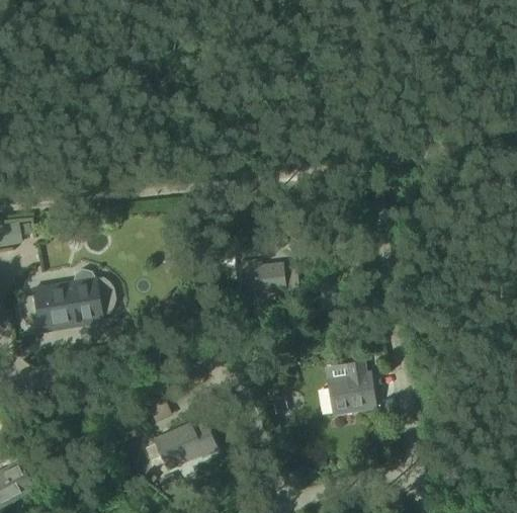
[(0,240),(23,234),(18,217),(0,222),(0,240)]
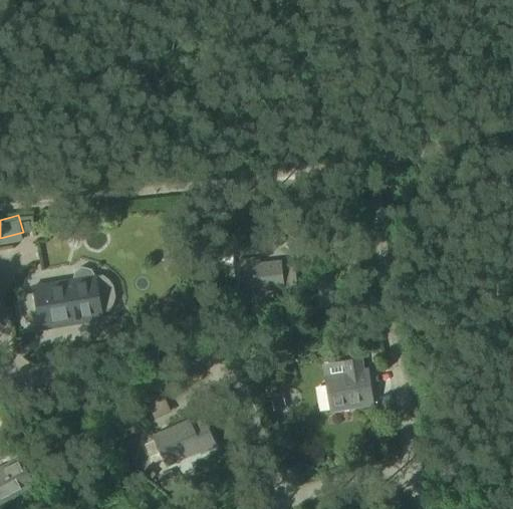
[(240,263),(243,289),(284,285),(281,258),(240,263)]
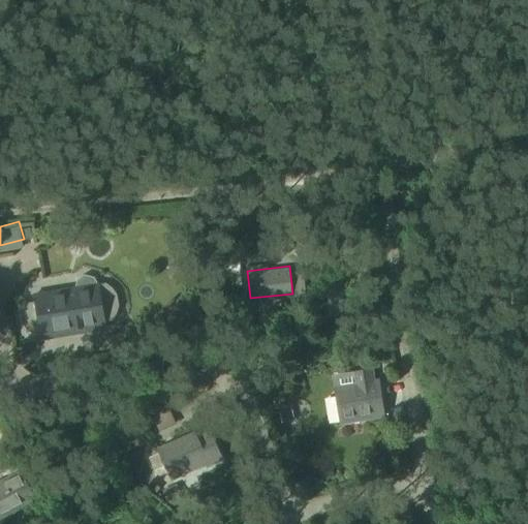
[(78,287),(33,294),(39,334),(106,325),(105,320),(112,319),(115,316),(118,308),(116,293),(111,285),(106,283),(100,284),(100,282),(97,280),(95,276),(86,273),(79,278),(76,283),(78,287)]
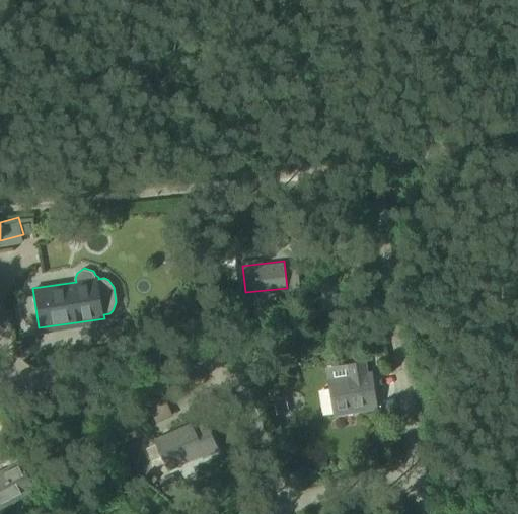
[(374,408),(371,381),(367,382),(364,362),(347,364),(349,384),(328,386),(331,413),(374,408)]
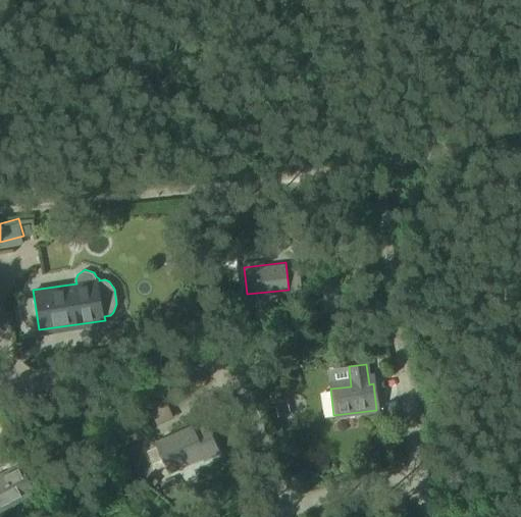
[(276,416),(280,428),(291,425),(285,413),(276,416)]
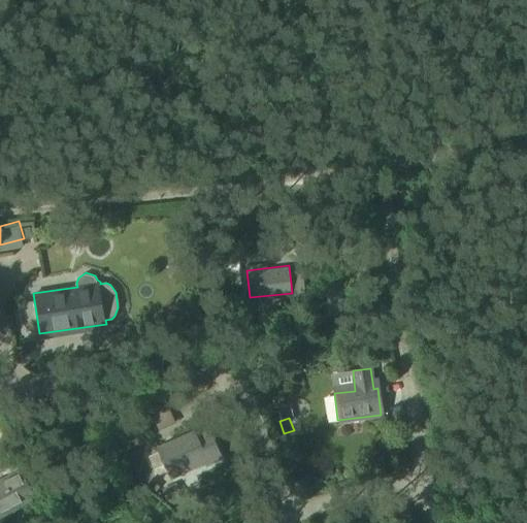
[(156,464),(165,460),(169,470),(203,455),(205,460),(220,454),(209,428),(198,433),(197,431),(195,431),(159,447),(150,451),(156,464)]
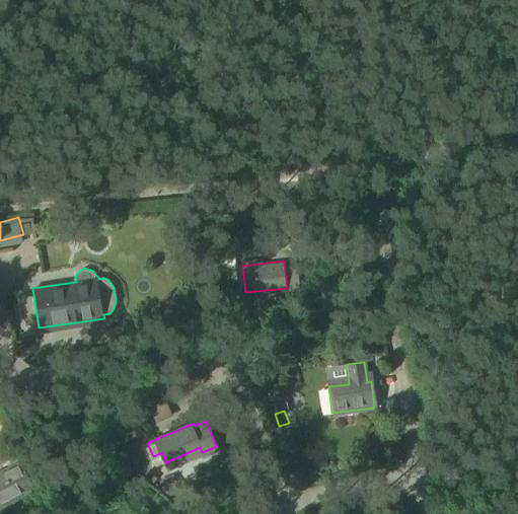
[(0,502),(32,486),(19,460),(0,470),(0,502)]
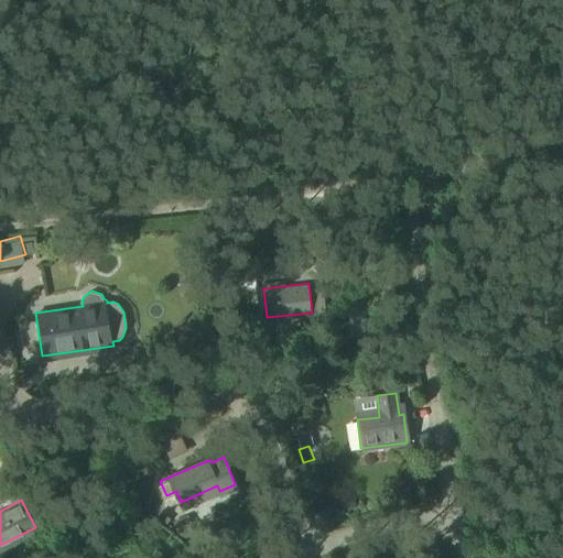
[(184,513),(173,517),(181,535),(192,529),(184,513)]
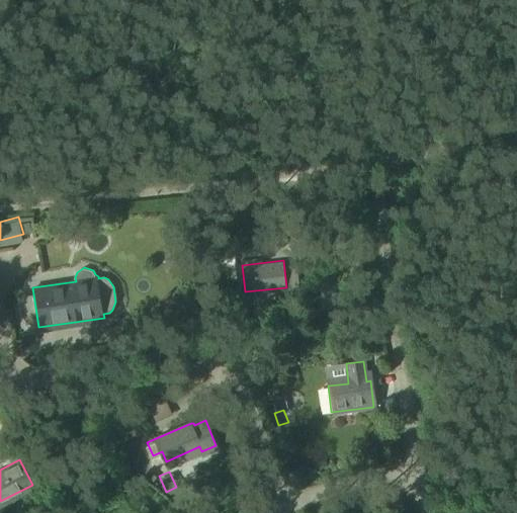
All buildings are outlined.
